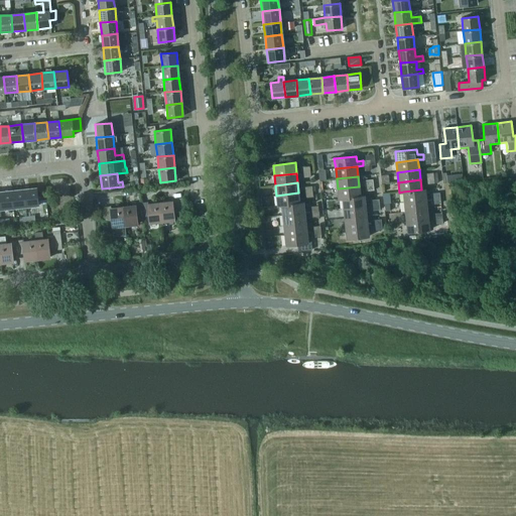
[(338,188),(339,199),(343,199),(360,197),(360,196),(359,186),(338,188)]
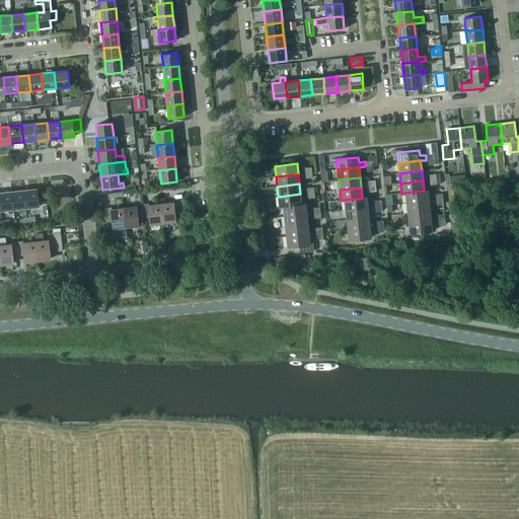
[(24,191),(26,208),(42,206),(44,217),(50,216),(49,201),(39,202),(36,190),(24,191)]
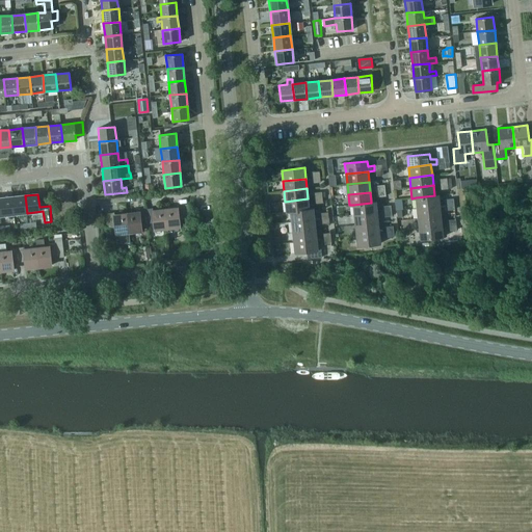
[(416,197),(417,208),(440,206),(439,194),(434,195),(416,197)]
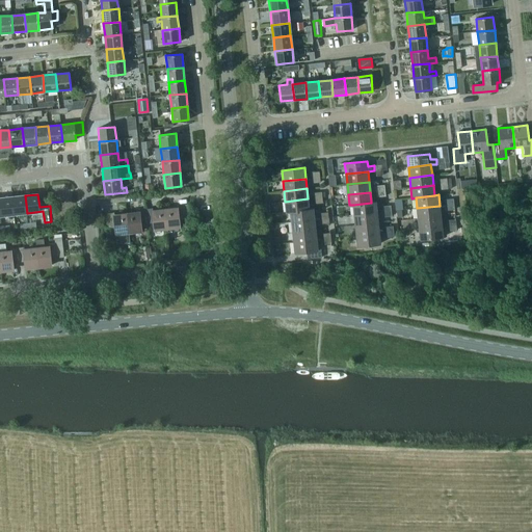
[(25,195),(11,197),(14,214),(27,213),(25,195)]
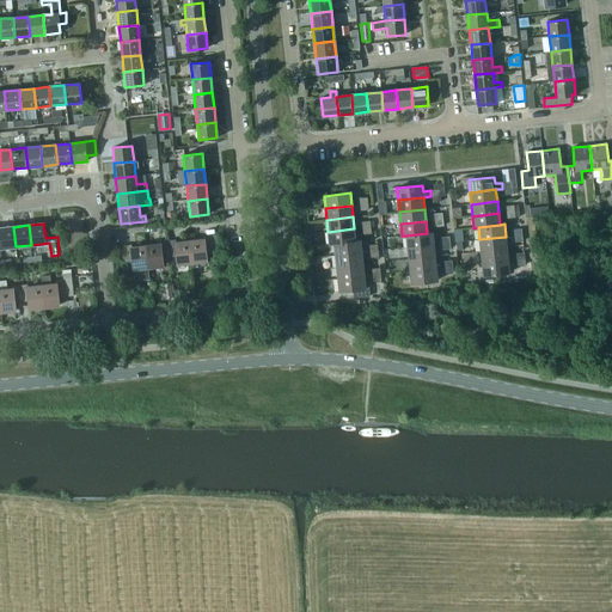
[(0,246),(0,248),(16,246),(13,227),(0,227),(0,246)]
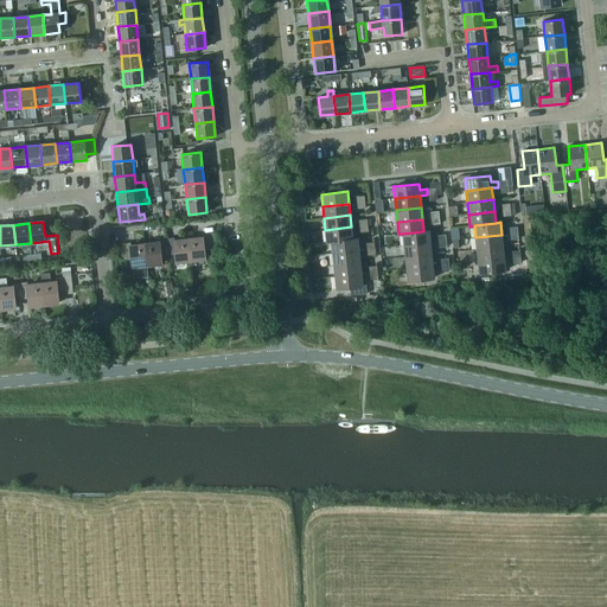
[(352,238),(351,227),(325,230),(327,242),(332,242),(332,241),(352,238)]
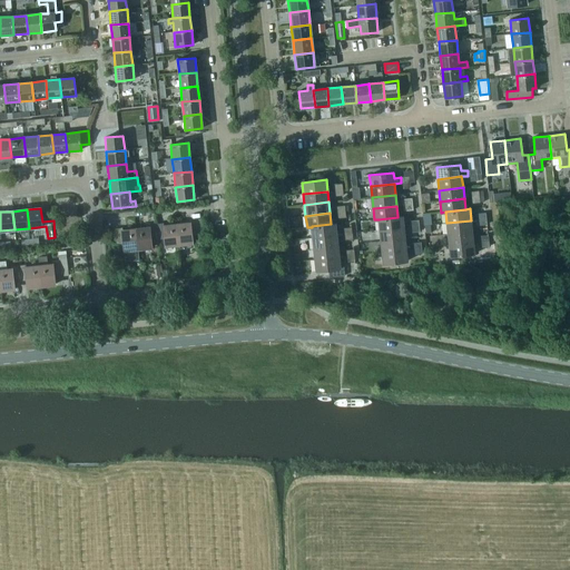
[(403,216),(397,216),(397,217),(379,219),(380,231),(404,227),(403,216)]
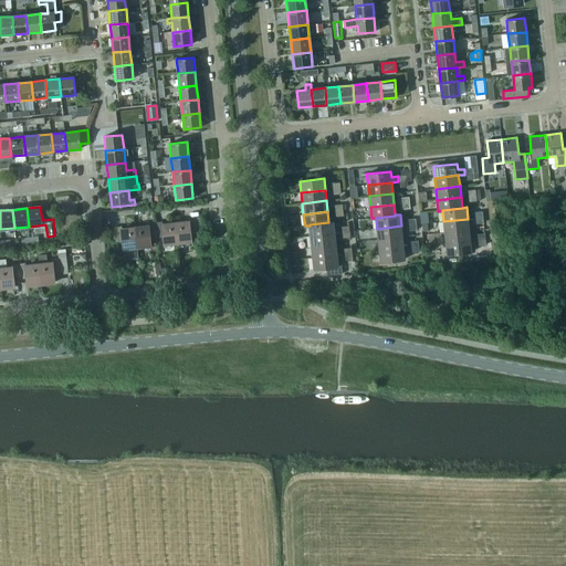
[(188,219),(188,221),(175,223),(177,243),(190,241),(190,233),(197,233),(195,218),(188,219)]
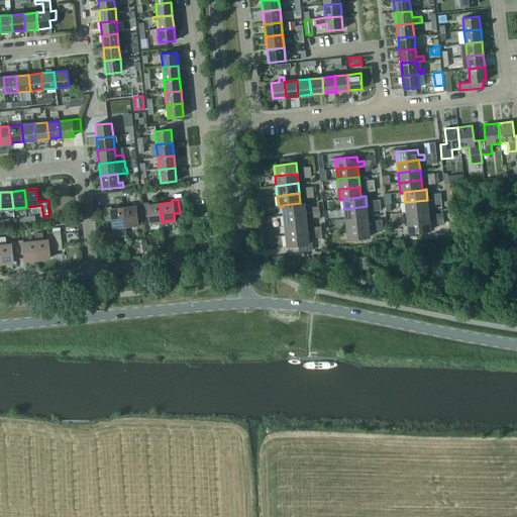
[(428,210),(427,200),(405,202),(406,212),(428,210)]
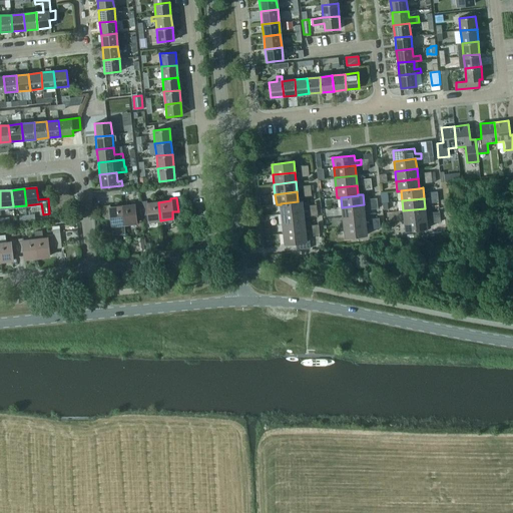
[(148,221),(160,220),(158,202),(147,203),(146,200),(139,201),(141,215),(147,214),(148,221)]
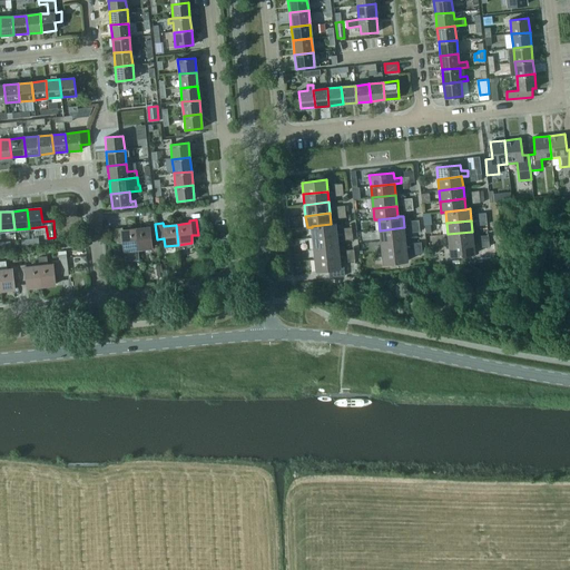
[(157,239),(155,224),(148,225),(148,227),(135,228),(137,249),(150,247),(150,239),(157,239)]
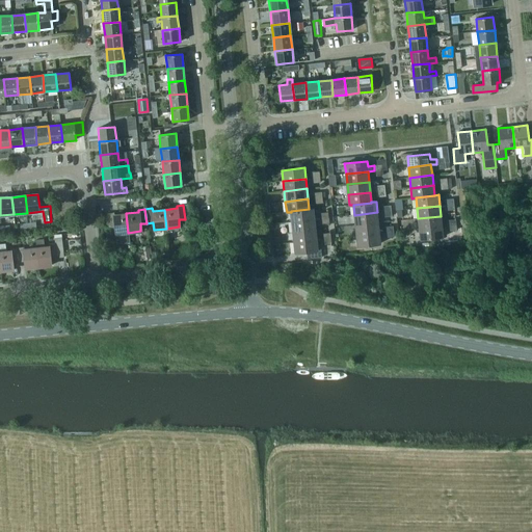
[(291,211),(291,212),(292,221),(314,219),(313,209),(309,209),(291,211)]
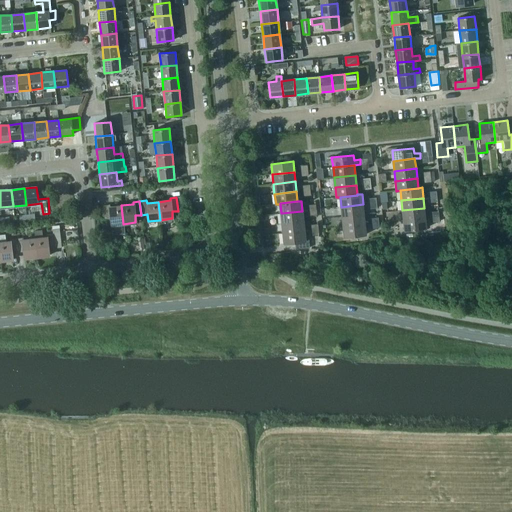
[(110,218),(112,235),(124,233),(123,224),(121,205),(110,207),(109,204),(103,205),(104,219),(110,218)]
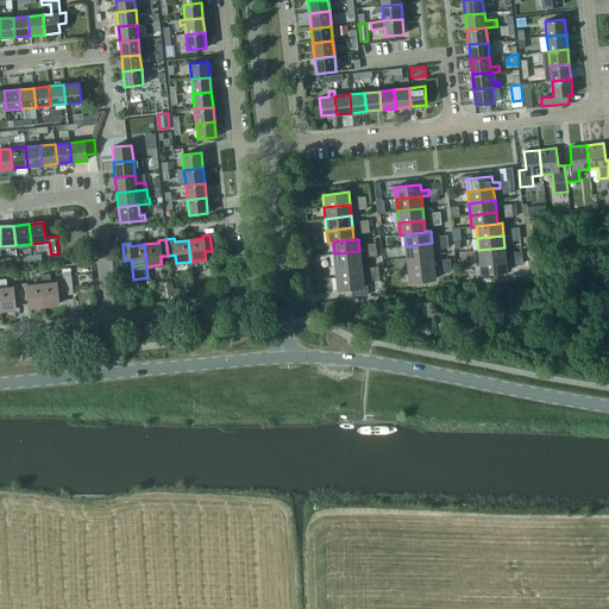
[(432,243),(406,246),(407,258),(433,255),(432,243)]
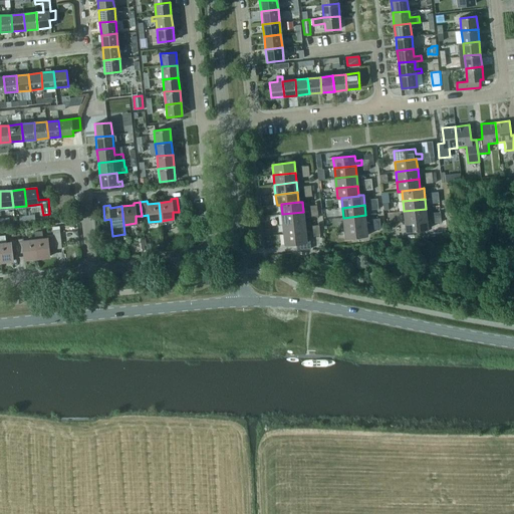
[(406,221),(427,219),(426,209),(404,211),(406,221)]
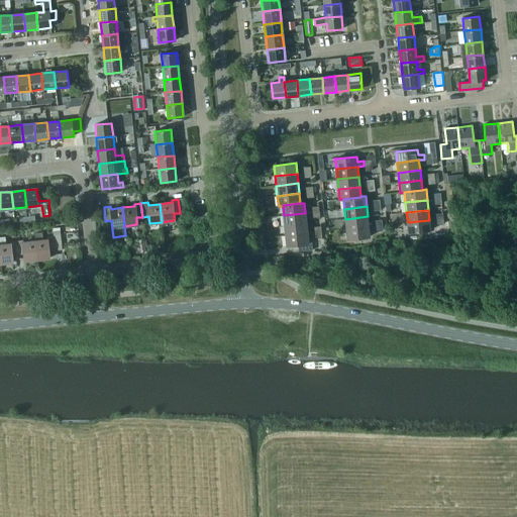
[(312,217),(311,212),(305,213),(284,215),(285,225),(306,223),(306,218),(312,217)]
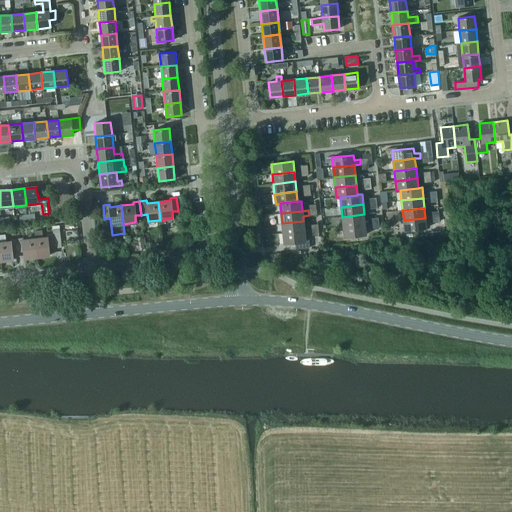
[(364,214),(342,217),(343,226),(365,224),(364,214)]
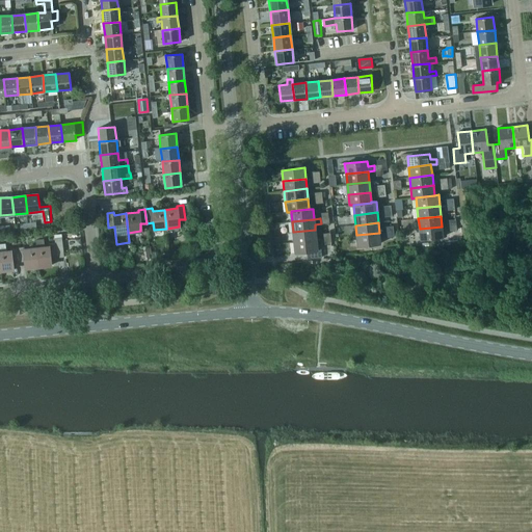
[(442,227),(420,229),(421,239),(443,237),(442,227)]
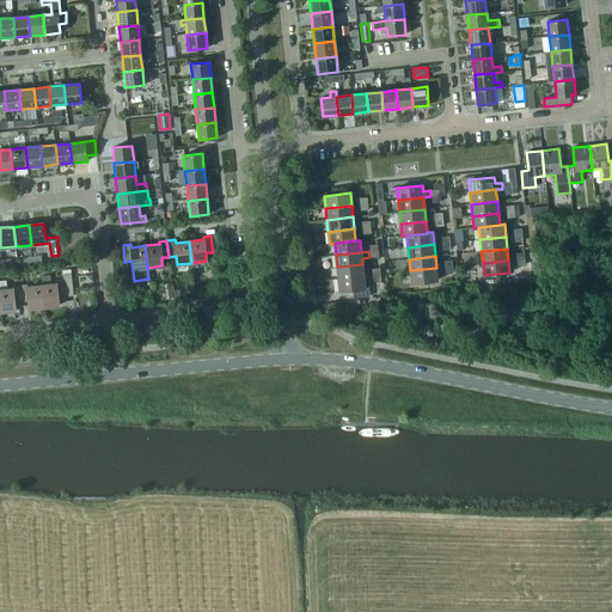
[(362,264),(337,267),(338,279),(363,276),(362,264)]
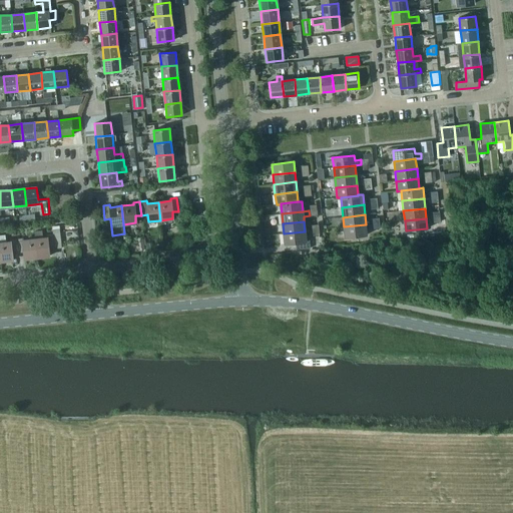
[(367,234),(366,224),(344,226),(345,237),(367,234)]
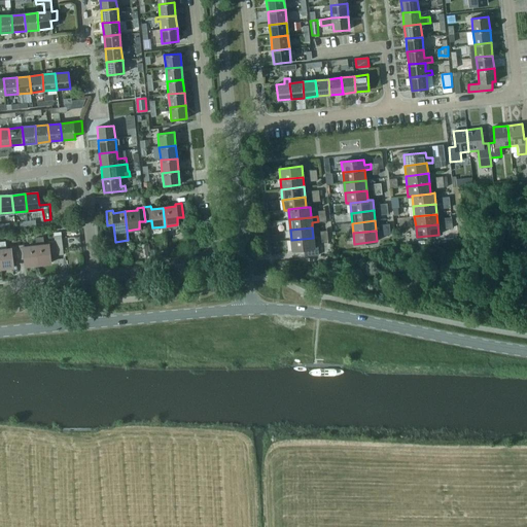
[(48,245),(36,246),(38,265),(50,264),(50,256),(64,254),(62,236),(54,237),(55,242),(47,242),(48,245)]
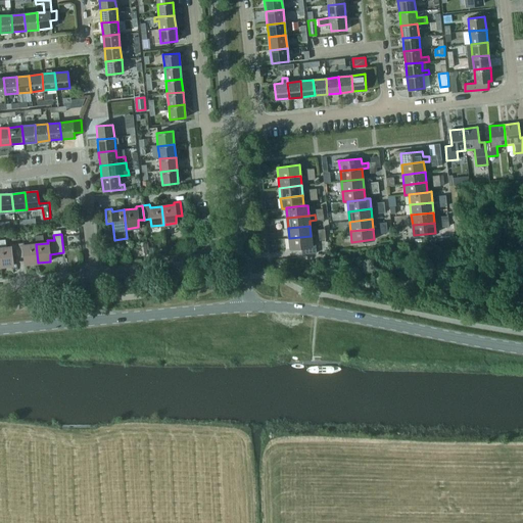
[(316,244),(312,244),(311,236),(289,238),(290,248),(301,247),(301,254),(317,253),(316,244)]
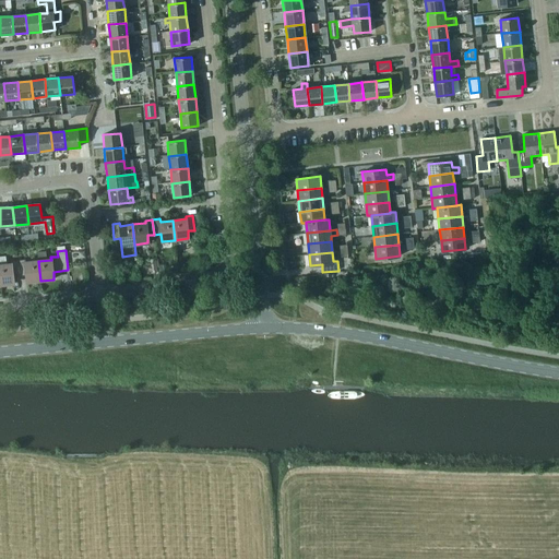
[(0,257),(0,278),(1,285),(14,284),(13,276),(20,276),(18,261),(11,262),(11,264),(7,265),(6,257),(0,257)]
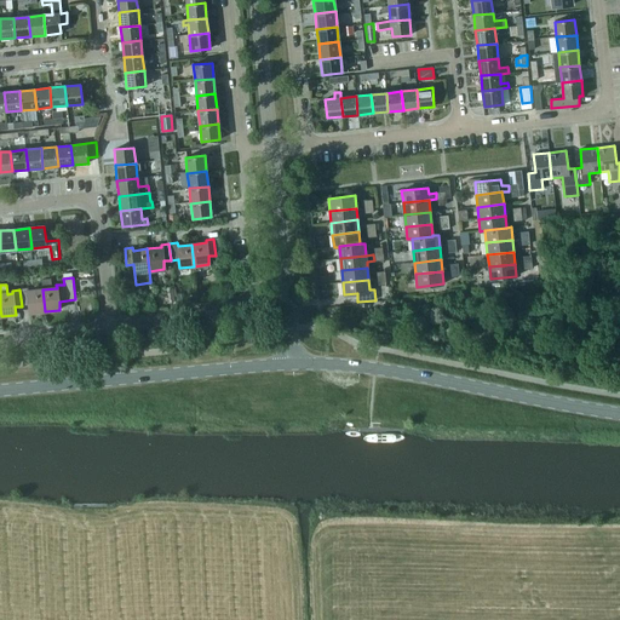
[(28,288),(19,290),(22,306),(29,305),(30,313),(45,311),(42,290),(28,292),(28,288)]
